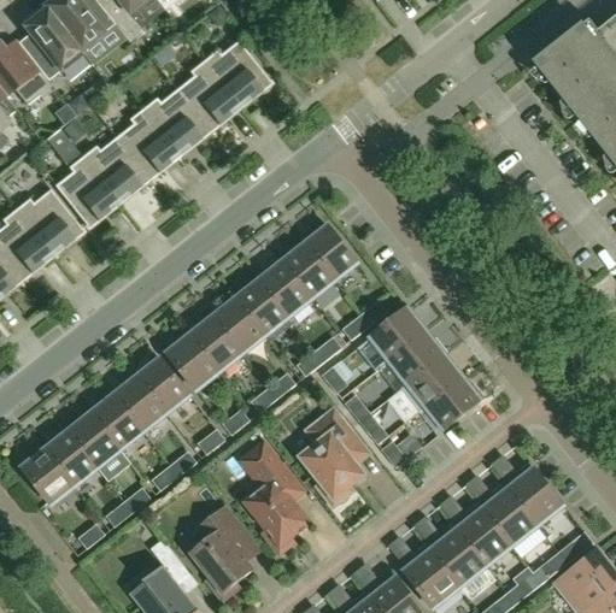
[(83,10),(75,0),(50,0),(41,6),(44,9),(45,7),(78,49),(112,23),(100,7),(100,9),(94,1),(83,10)]
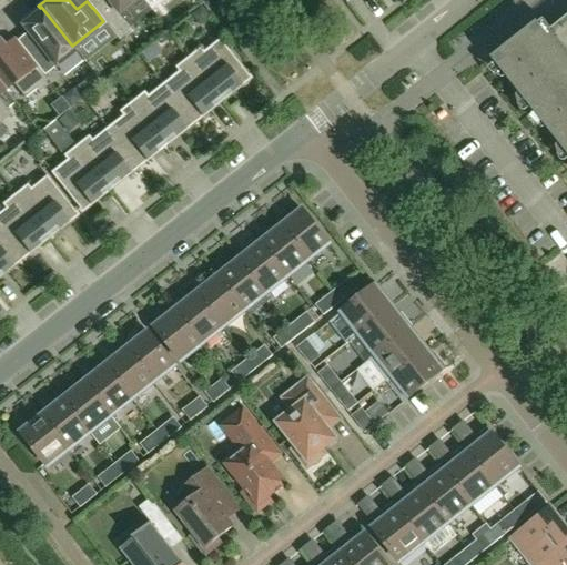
[(101,0),(92,7),(103,21),(117,38),(130,28),(115,11),(129,0),(101,0)]
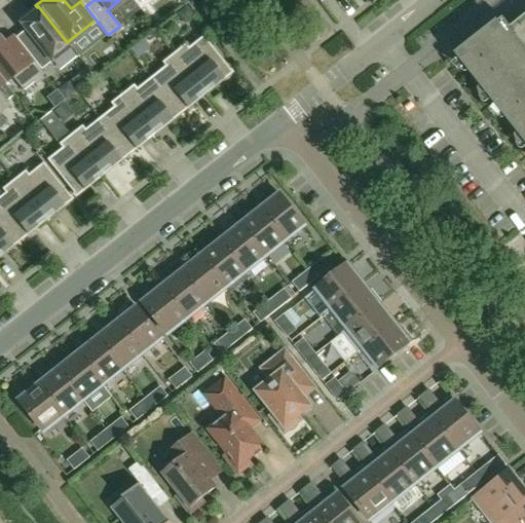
[(195,12),(186,1),(176,9),(182,16),(189,17),(195,12)]
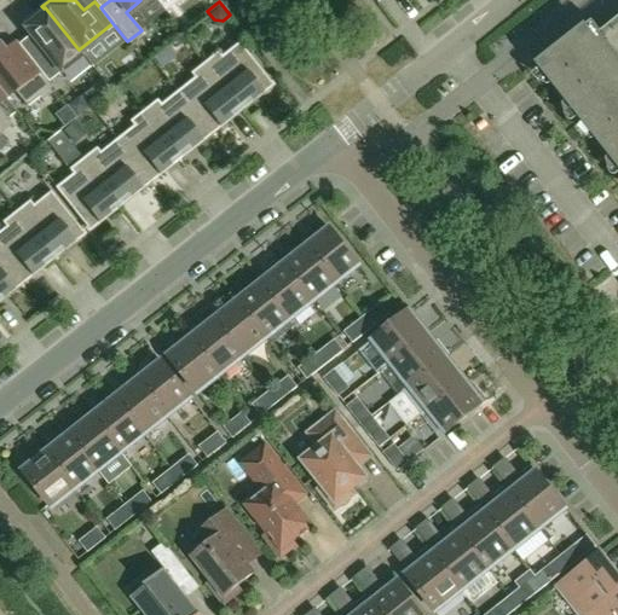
[(79,50),(45,7),(44,9),(38,13),(34,10),(21,19),(24,23),(22,25),(40,48),(29,57),(46,80),(81,52),(79,50)]
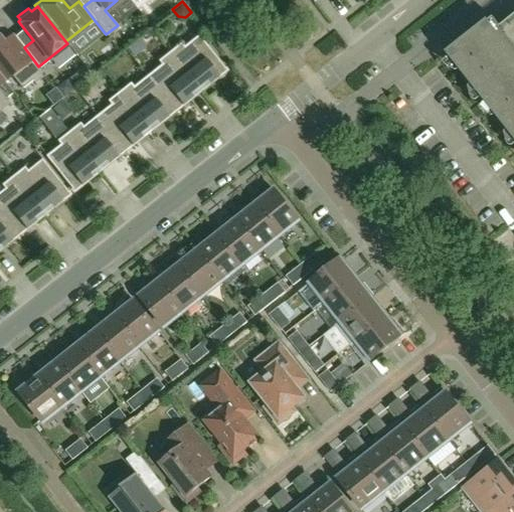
[(513,13),(499,25),(492,16),(447,52),(513,137),(513,13)]
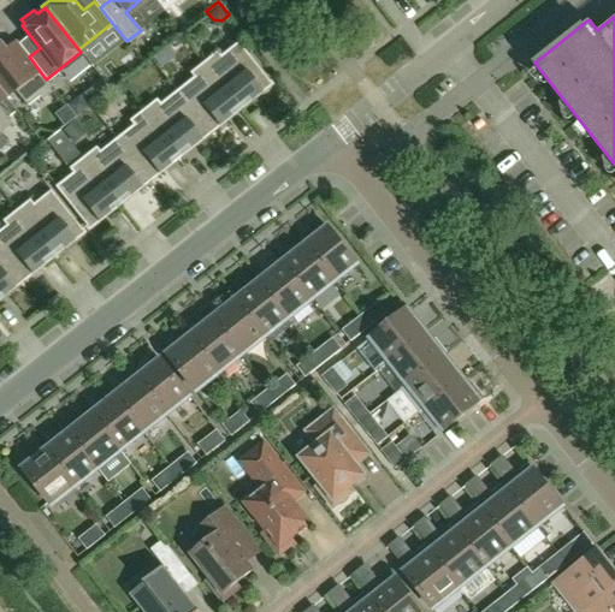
[(185,37),(181,31),(175,36),(179,42),(185,37)]
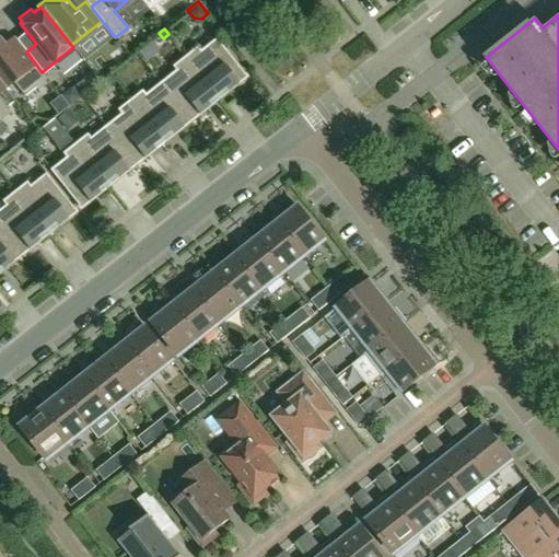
[(42,72),(26,51),(25,51),(13,36),(2,44),(0,41),(0,82),(3,86),(12,80),(23,94),(34,85),(37,89),(48,80),(42,72)]
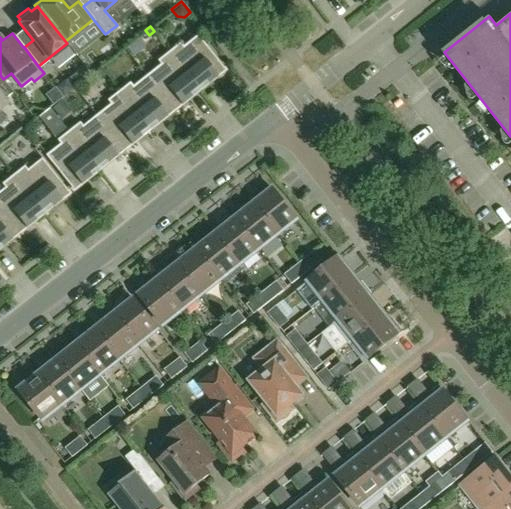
[(224,69),(196,33),(181,45),(178,41),(167,50),(196,86),(208,76),(211,79),(224,69)]
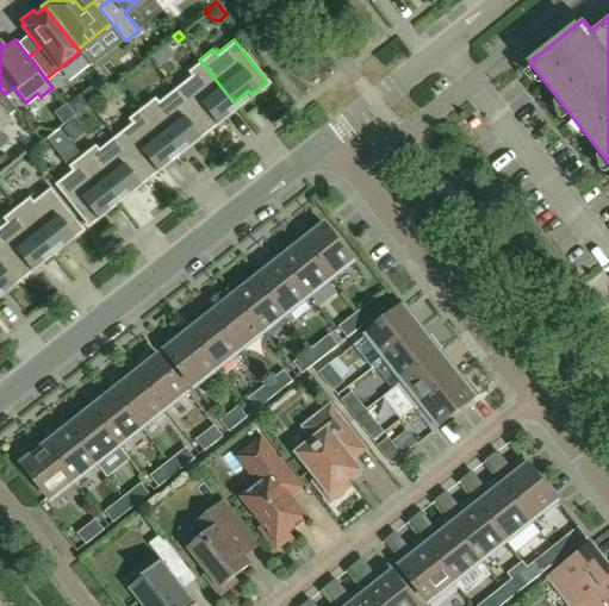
[(234,102),(199,60),(186,70),(190,75),(173,88),(206,130),(222,118),(218,114),(234,102)]
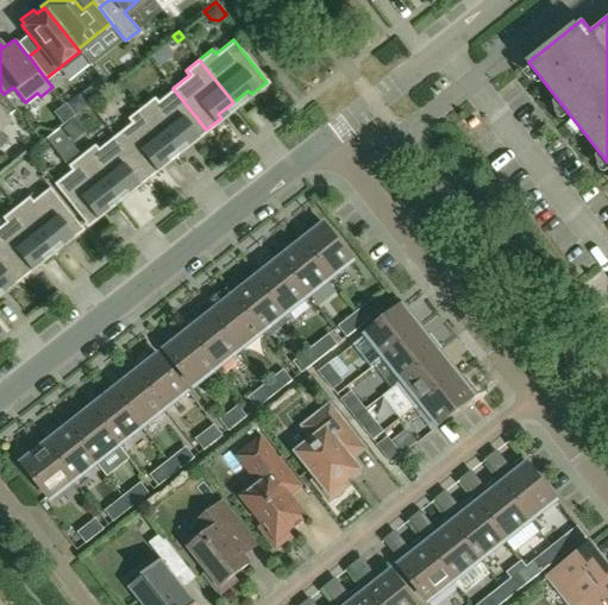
[(117,76),(110,67),(101,73),(108,82),(117,76)]
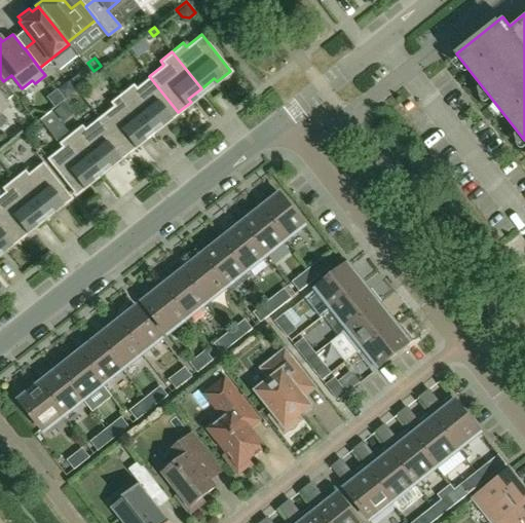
[(109,75),(103,67),(96,73),(102,81),(109,75)]
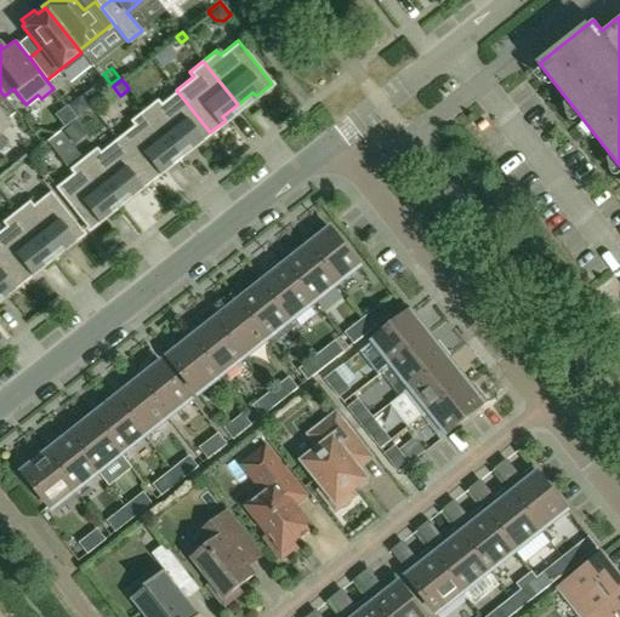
[(210,132),(176,90),(159,103),(155,98),(142,109),(177,153),(192,141),(194,144),(210,132)]
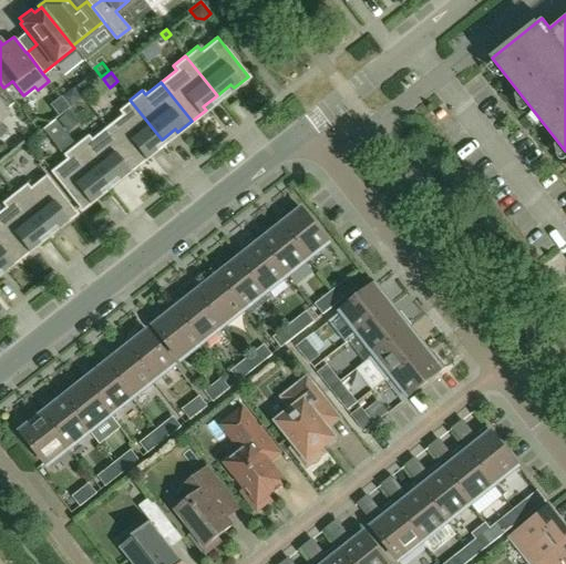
[(79,98),(71,88),(60,95),(68,106),(79,98)]
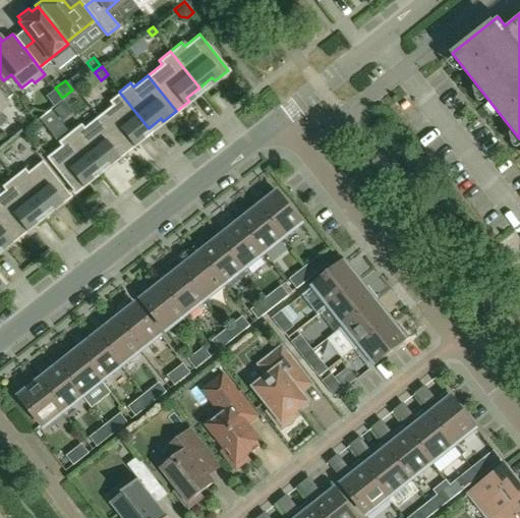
[(149,128),(119,92),(108,101),(111,104),(97,115),(125,152),(138,141),(135,138),(149,128)]
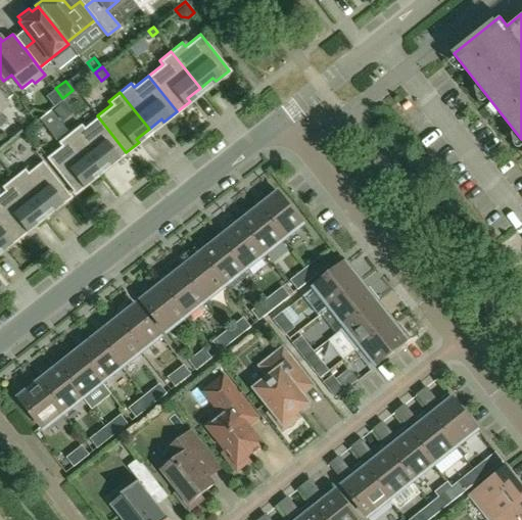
[(69,108),(62,100),(52,108),(59,116),(69,108)]
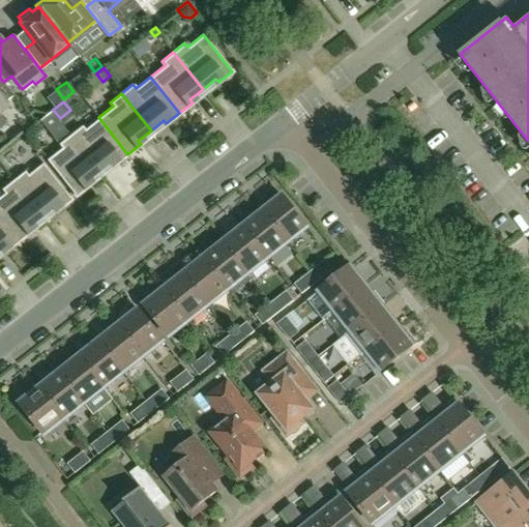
[(127,154),(98,117),(84,128),(81,125),(69,134),(98,172),(112,162),(114,165),(127,154)]
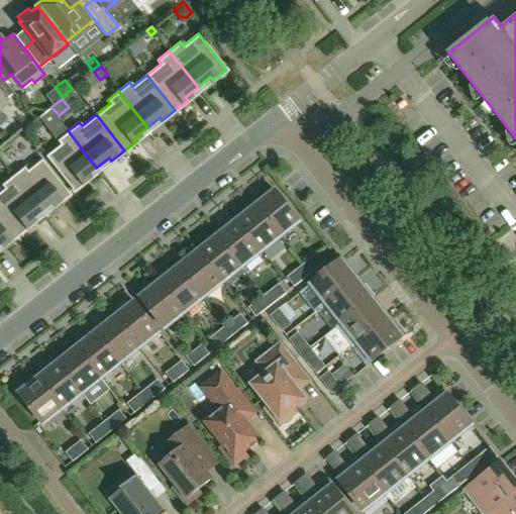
[(96,168),(68,130),(56,139),(59,143),(44,156),(73,191),(86,180),(84,178),(96,168)]
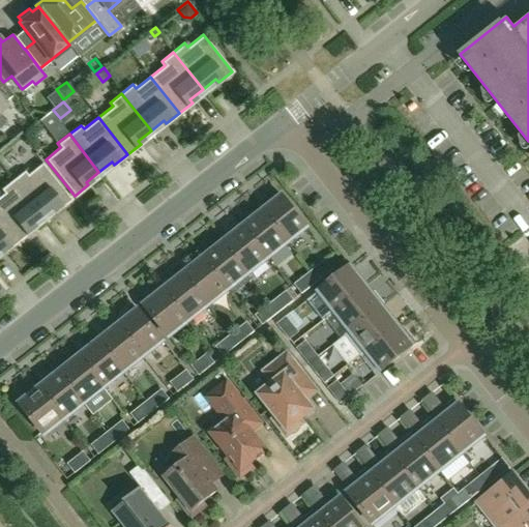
[(70,199),(41,163),(27,174),(24,170),(11,179),(41,217),(55,207),(57,210),(70,199)]
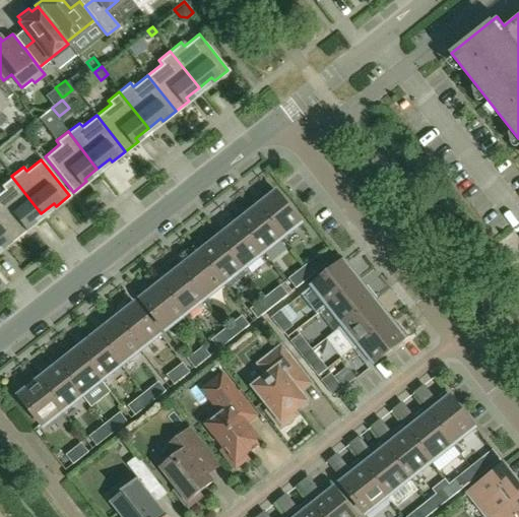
[(41,213),(11,176),(0,185),(3,189),(0,191),(0,213),(17,236),(30,225),(28,222),(41,213)]
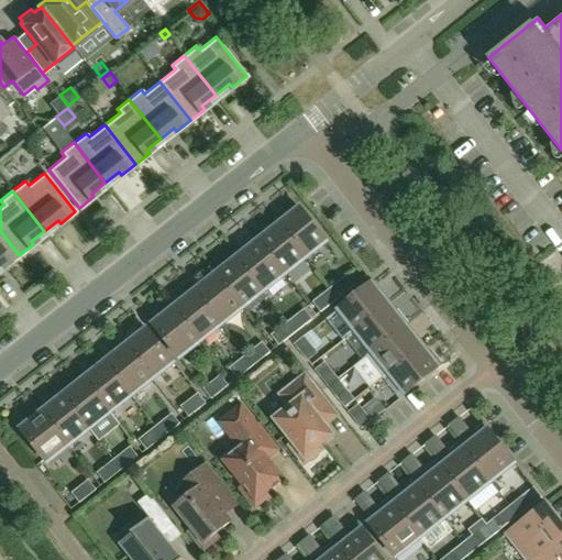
[(327,240),(300,206),(278,223),(305,256),(327,240)]
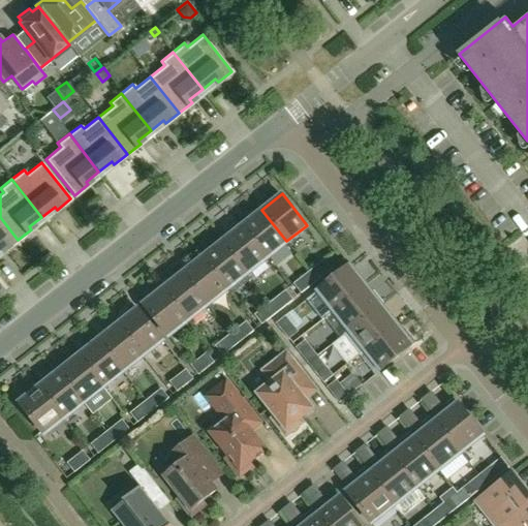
[(286,241),(261,210),(242,225),(267,256),(286,241)]
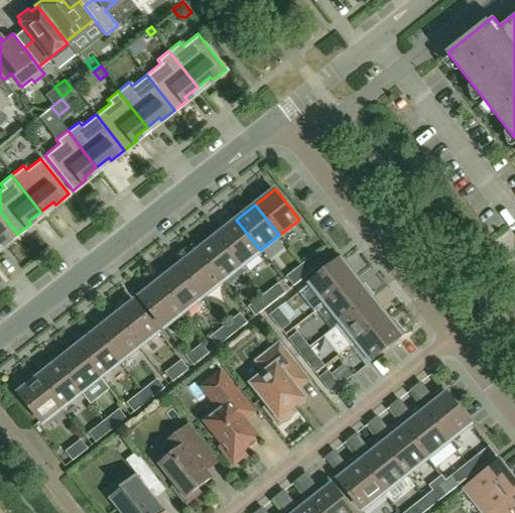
[(17,234),(0,212),(0,243),(2,241),(5,244),(17,234)]
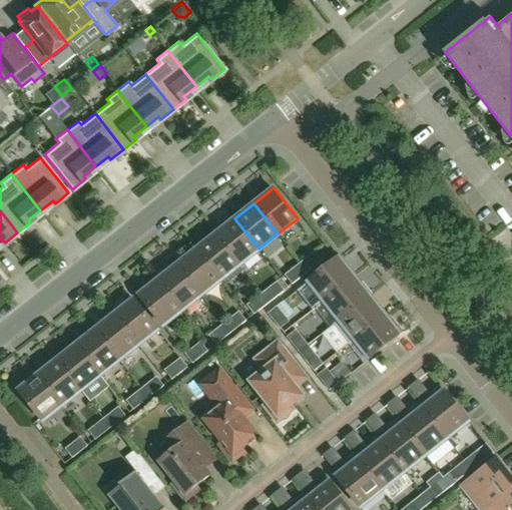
[(259,248),(234,218),(215,233),(239,264),(259,248)]
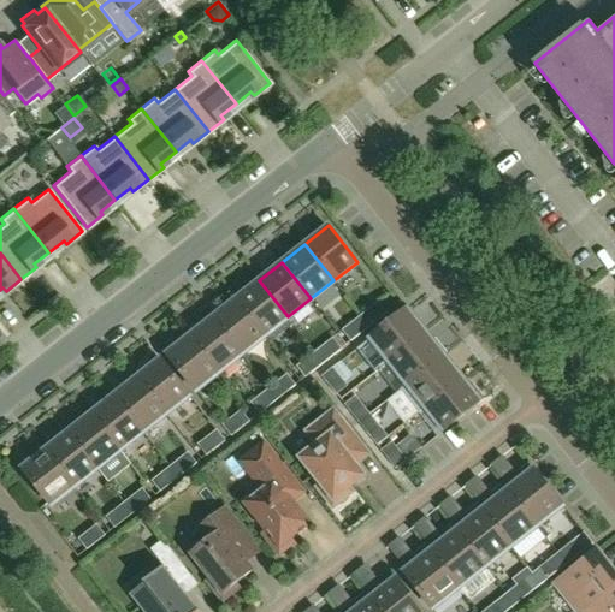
[(288,316),(259,280),(236,298),(265,334),(288,316)]
